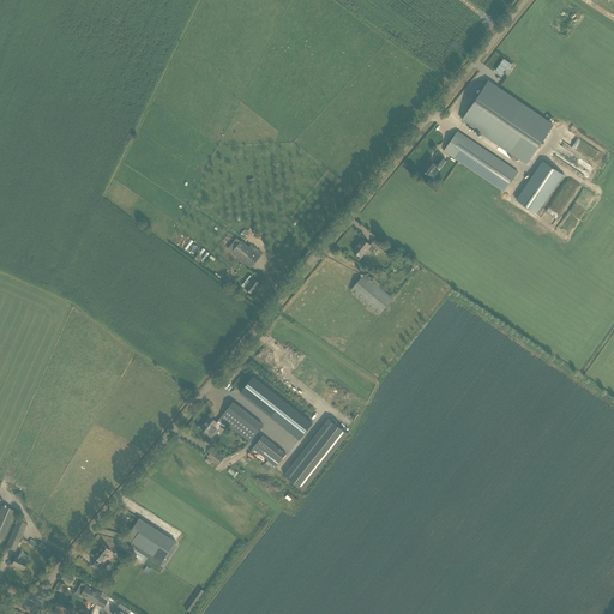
[(504,59),(495,71),(501,74),(505,70),(505,68),(509,71),(512,65),(504,59)]
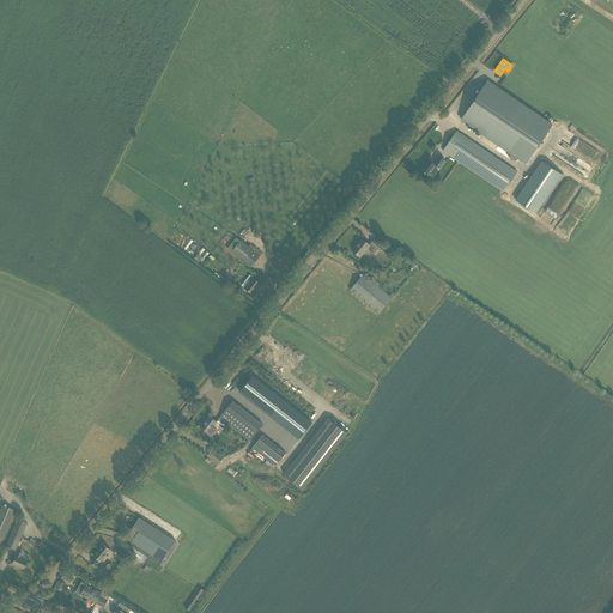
[(478,95),(473,91),(465,103),(471,107),(461,120),(526,163),(552,125),(487,82),(478,95)]
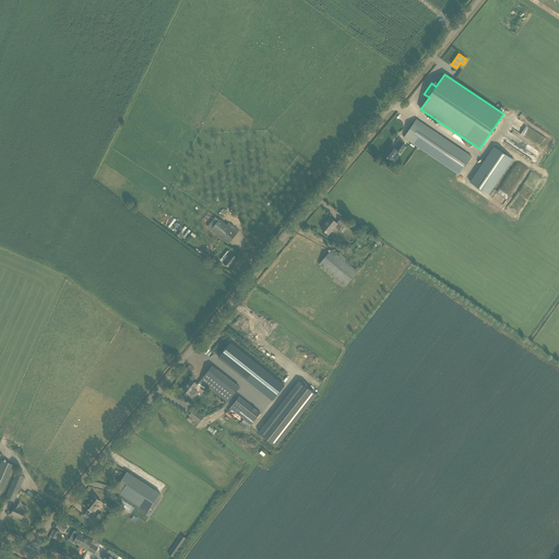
[(472,157),(449,142),(416,119),(404,138),(459,175),(472,157)]
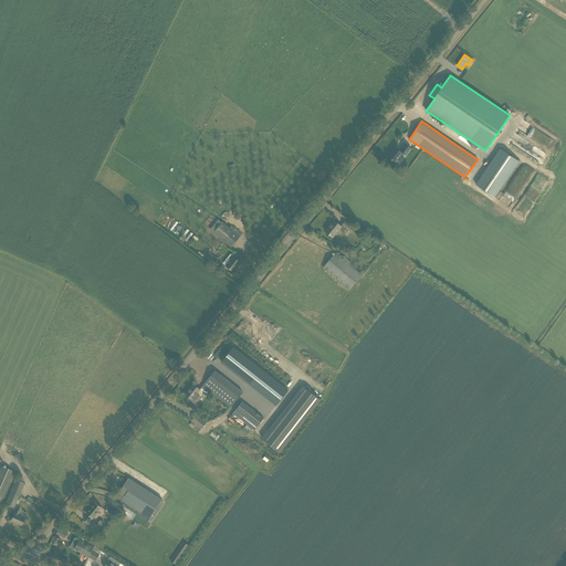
[(388,157),(396,163),(402,153),(406,155),(411,148),(406,144),(400,150),(396,147),(388,157)]
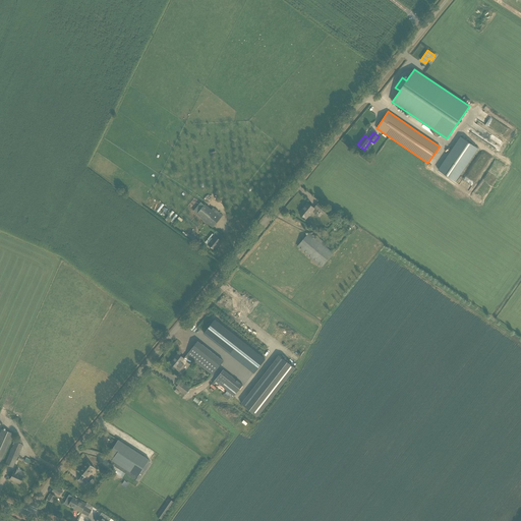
[(460,136),(438,170),(455,182),(478,149),(460,136)]
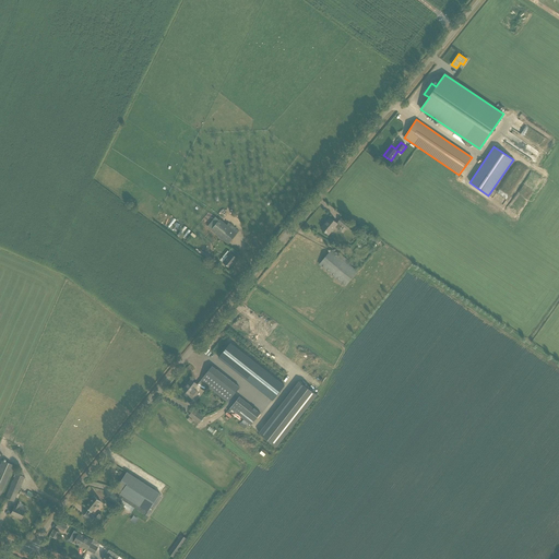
[(417,150),(411,158),(416,163),(423,153),(417,150)]
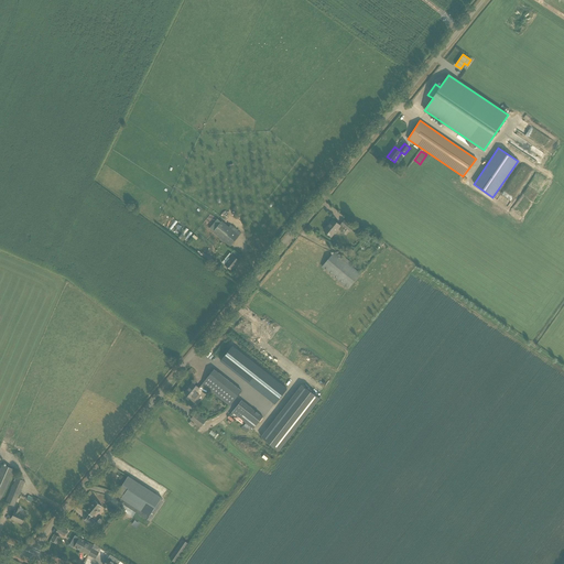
[(333,219),(324,230),(332,237),(338,229),(344,234),(347,229),(350,230),(353,228),(344,220),(340,226),(333,219)]
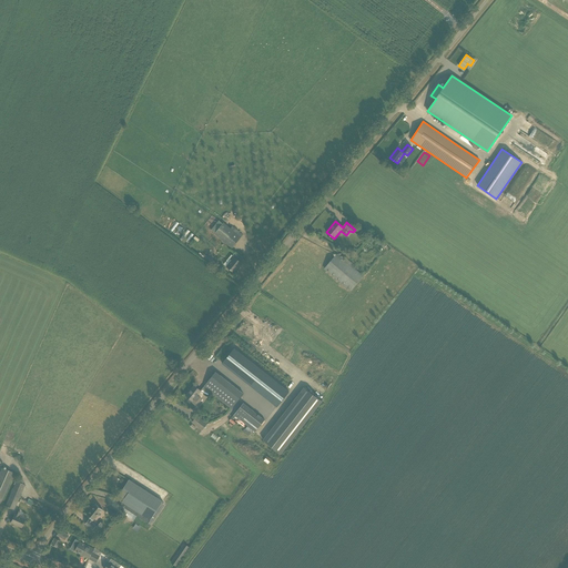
[(214,233),(232,249),(241,237),(223,223),(214,233)]
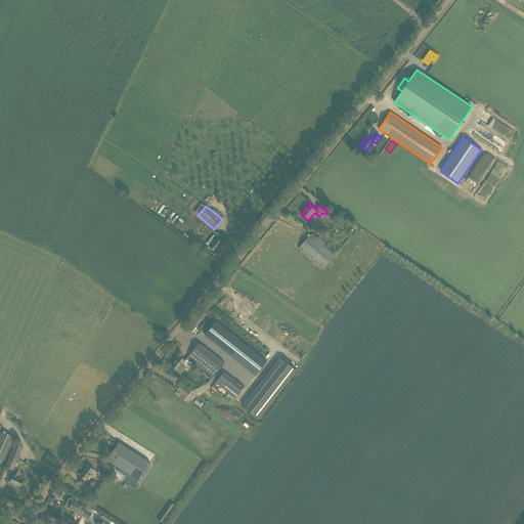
[(215,236),(213,238),(214,241),(209,246),(216,251),(222,243),(221,242),(224,238),(217,232),(214,236),(215,236)]
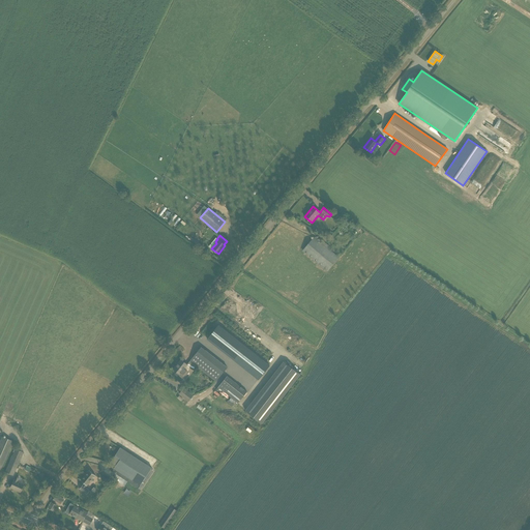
[(323,241),(322,243),(314,237),(302,251),(327,271),(339,258),(328,248),(329,246),(323,241)]
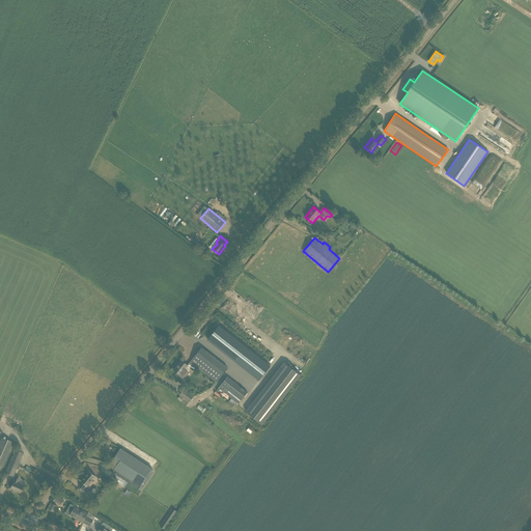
[(259,381),(270,366),(219,326),(207,340),(259,381)]
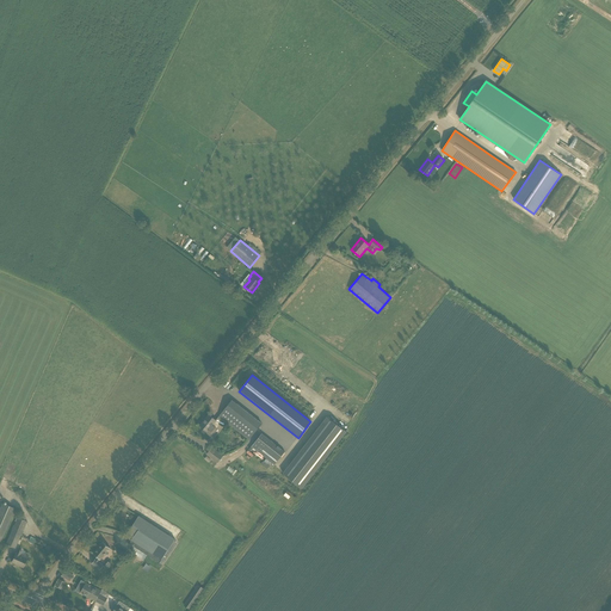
[(232,400),(218,417),(226,421),(248,439),(261,424),(232,400)]
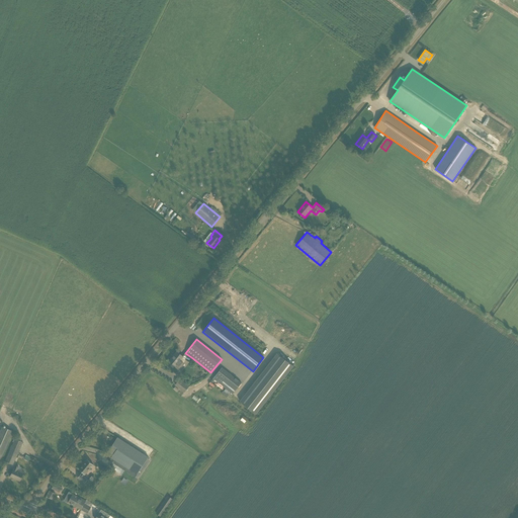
[(191,357),(185,353),(183,356),(177,352),(170,361),(175,365),(175,366),(179,370),(184,364),(183,363),(186,360),(188,361),(191,357)]
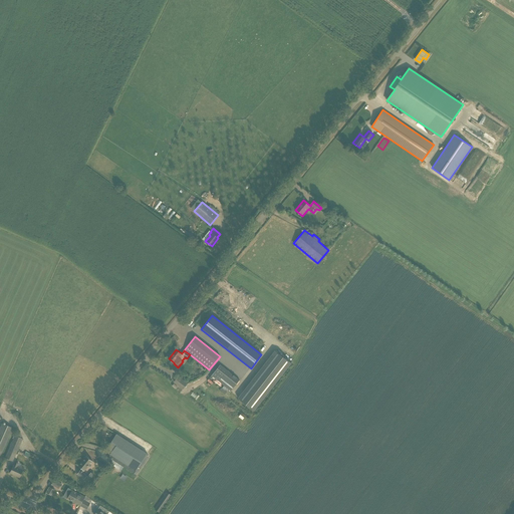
[(275,350),(238,399),(254,411),(291,363),(275,350)]
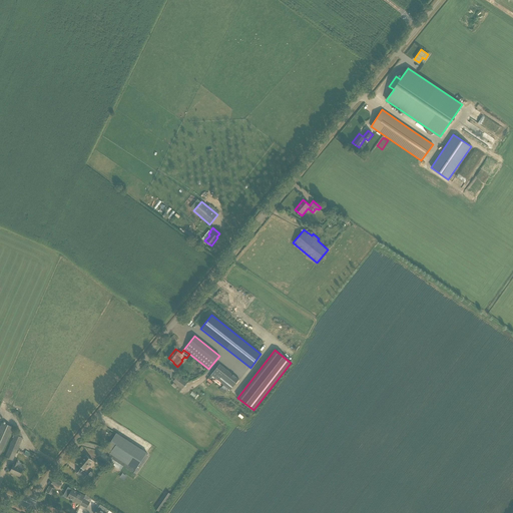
[(230,390),(239,379),(219,364),(210,375),(230,390)]
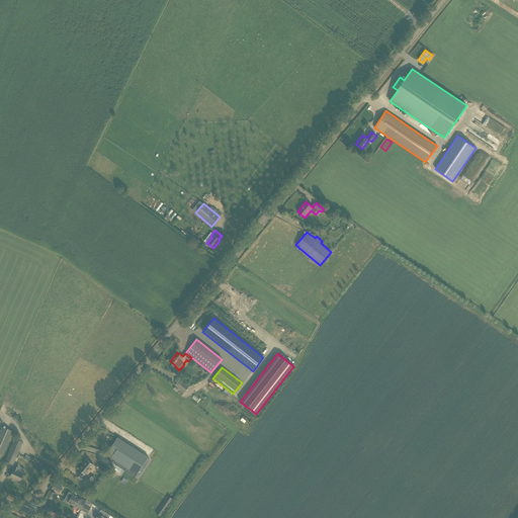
[(175,384),(184,392),(188,386),(179,379),(175,384)]
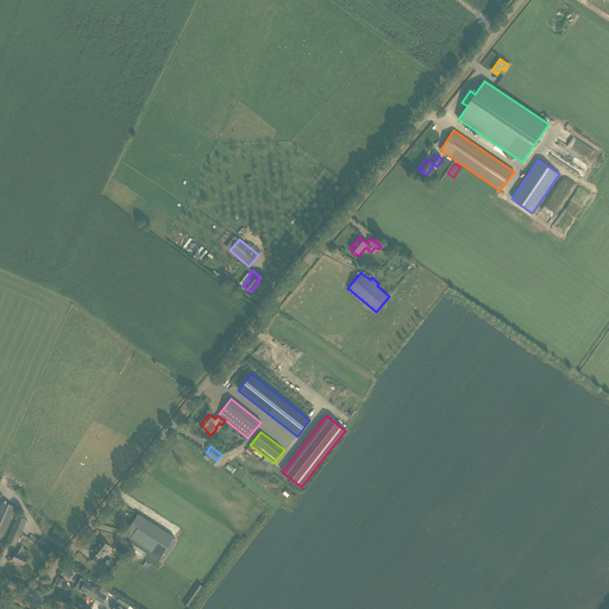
[(14,507),(2,502),(0,506),(0,539),(0,540),(14,507)]
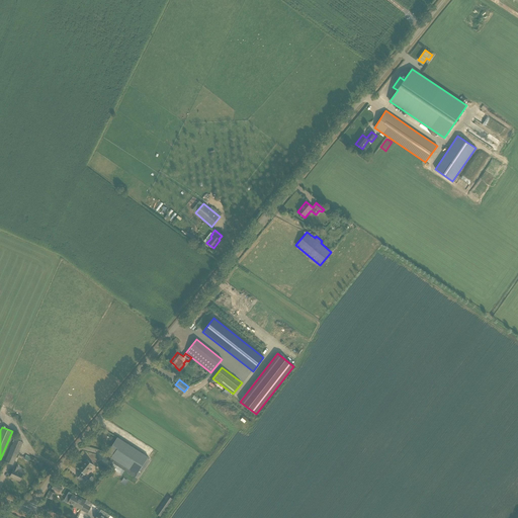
[(149,457),(117,437),(108,451),(111,453),(109,456),(109,455),(108,456),(111,457),(109,460),(136,478),(139,479),(143,471),(140,470),(149,457)]
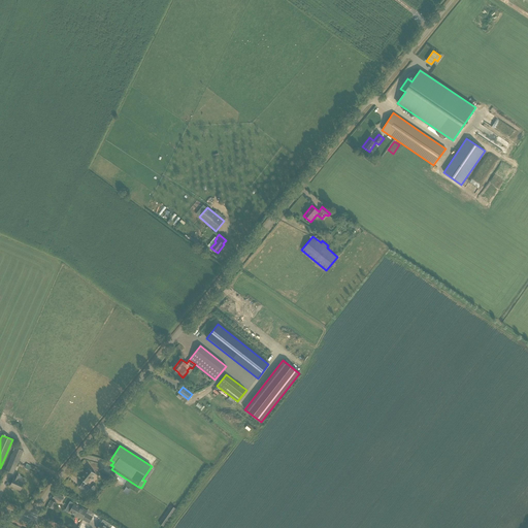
[(5,470),(12,473),(23,451),(15,448),(5,470)]
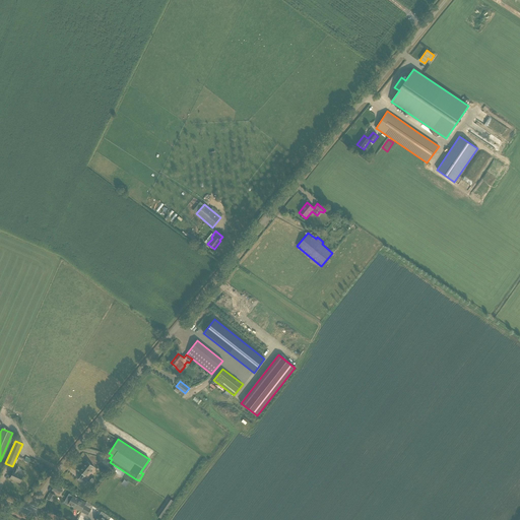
[(93,466),(87,461),(79,471),(83,474),(81,476),(81,475),(78,479),(84,485),(88,481),(84,477),(85,476),(93,466)]
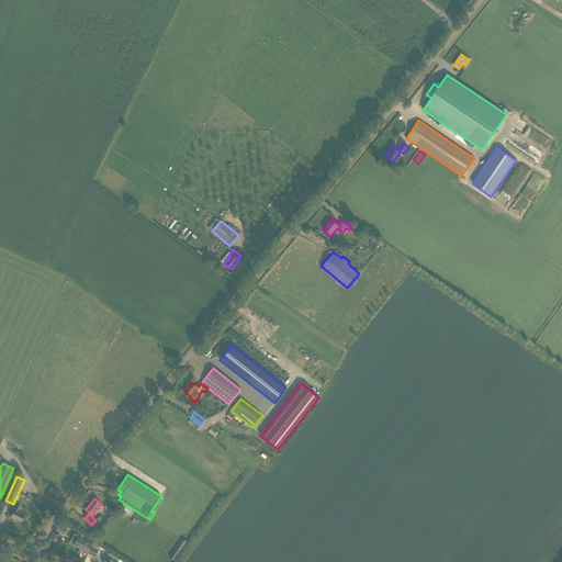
[(14,509),(11,517),(21,521),(24,514),(19,512),(18,510),(20,506),(17,505),(14,509)]
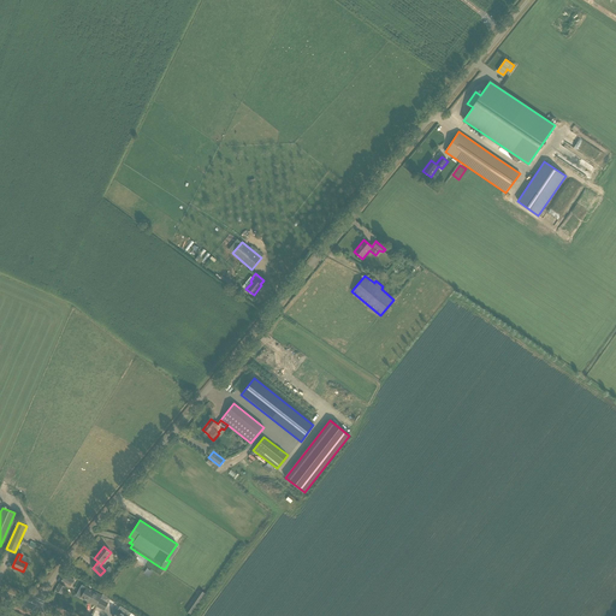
[(66,574),(63,580),(70,585),(73,579),(75,578),(69,573),(66,574)]
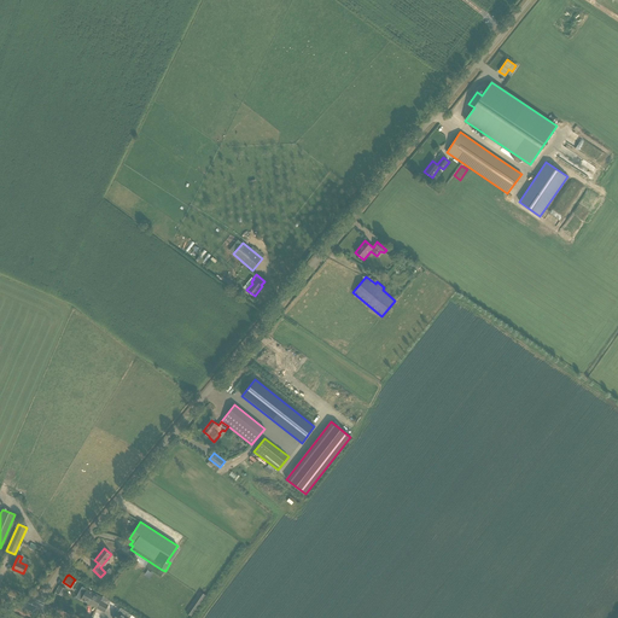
[(101,598),(87,589),(83,595),(81,594),(79,594),(76,598),(81,600),(97,608),(100,601),(101,598)]
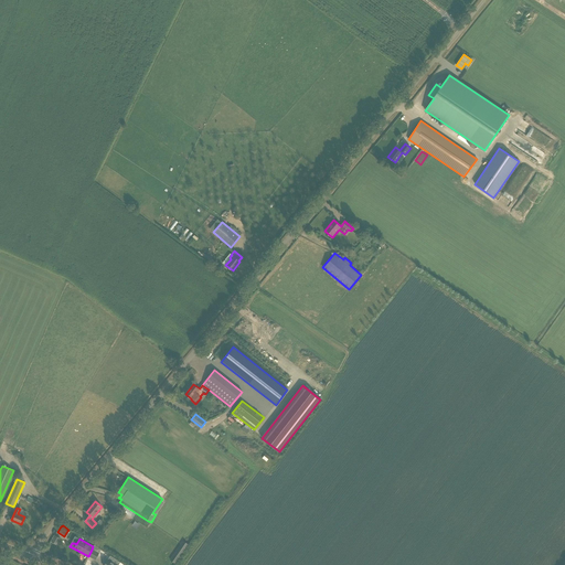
[(183,541),(170,560),(176,564),(189,545),(183,541)]
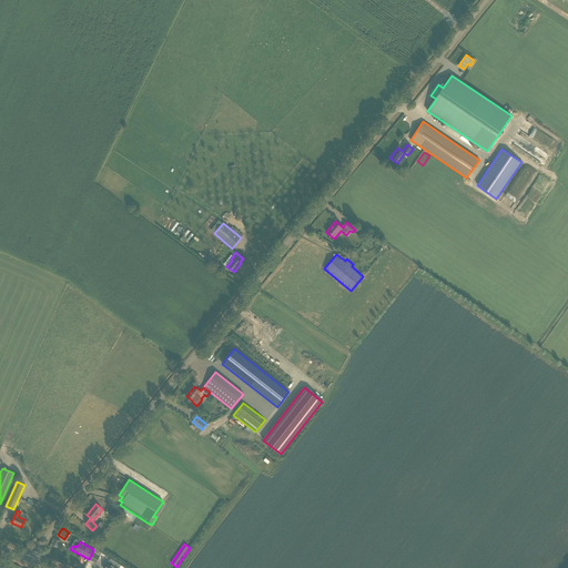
[(92,553),(89,559),(95,563),(100,556),(92,553)]
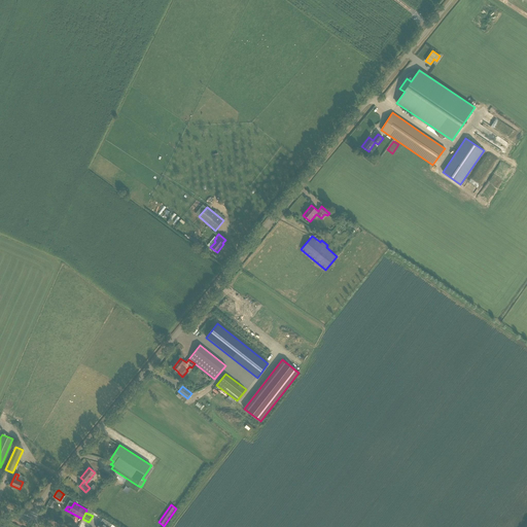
[(103,518),(101,522),(97,526),(110,526),(112,524),(103,518)]
